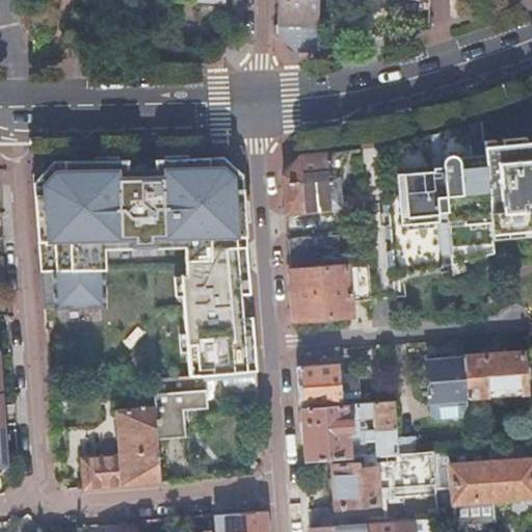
[(277,0),(277,24),(320,24),(319,0),(277,0)]
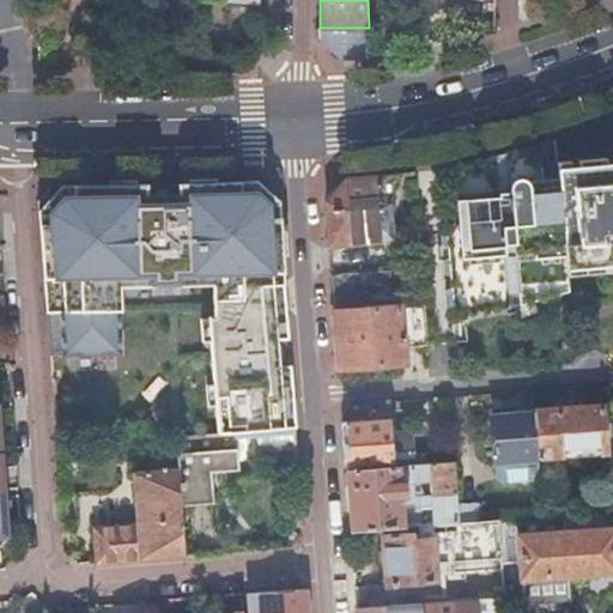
[(369,55),(369,28),(320,28),(320,35),(343,56),(369,55)]
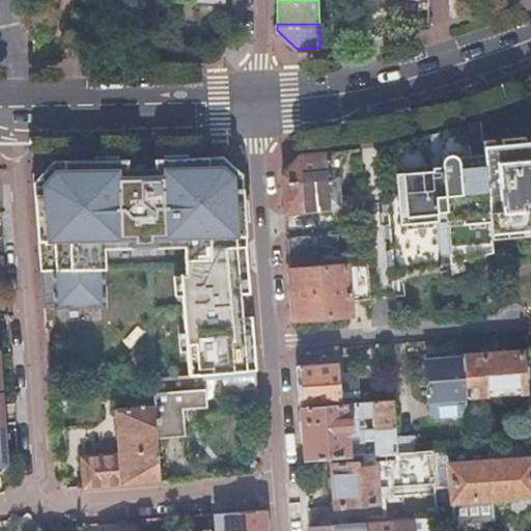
[(389,276),(491,248),(490,232),(483,155),(481,156),(469,157),(467,157),(466,141),(449,131),(391,145),(391,149),(384,160),(381,160),(376,161),(379,184),(384,186),(384,194),(380,199),(381,208),(386,213),(386,222),(382,225),(383,235),(388,239),(388,246),(384,250),(387,276),(389,276)]
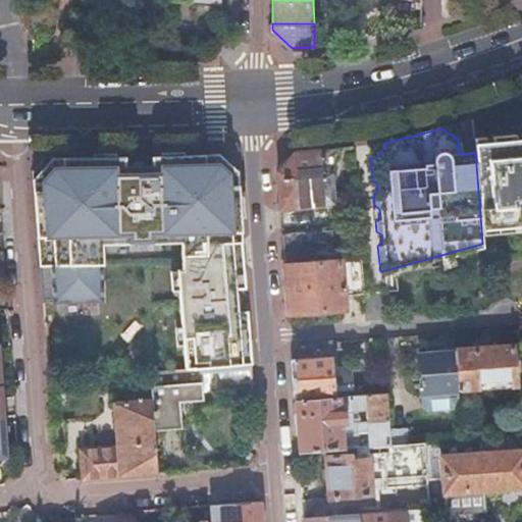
[(461,154),(473,153),(472,137),(470,132),(468,131),(464,131),(461,134),(460,137),(461,154)]
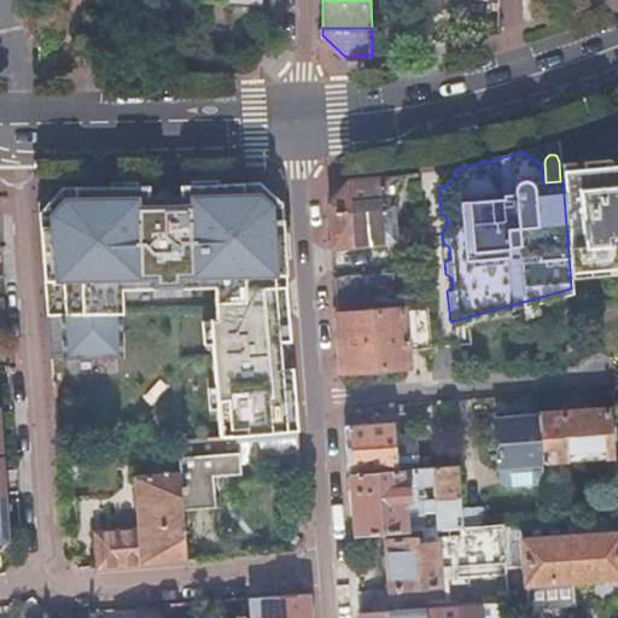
[(617,163),(561,169),(563,180),(570,270),(617,267),(617,251),(617,250),(617,163)]
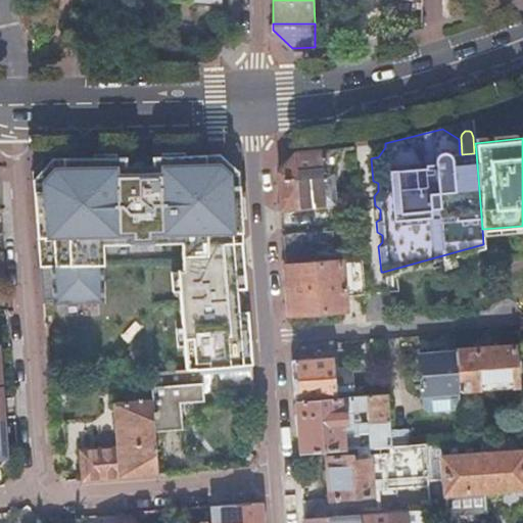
[(375,150),(375,157),(378,157),(385,147),(385,143),(380,144),(375,150)]
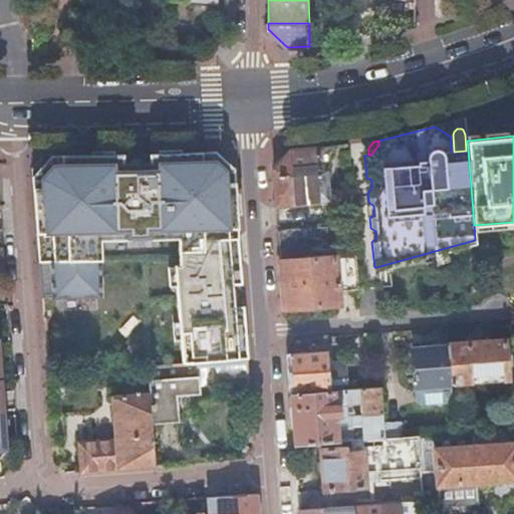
[(273,170),(276,206),(319,203),(315,148),(287,151),(273,170)]
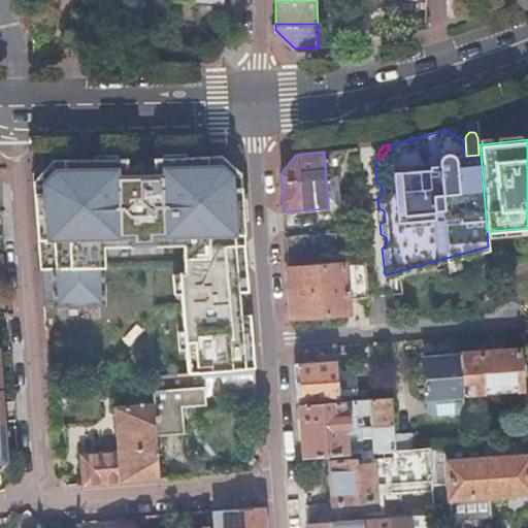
[(249,292),(240,173),(220,157),(153,158),(153,167),(125,168),(125,159),(52,160),(32,180),(41,303),(52,303),(52,305),(102,304),(101,246),(132,245),(132,243),(151,242),(151,245),(184,244),(186,273),(180,273),(188,372),(202,371),(254,368),(250,316),(239,316),(238,292),(249,292)]
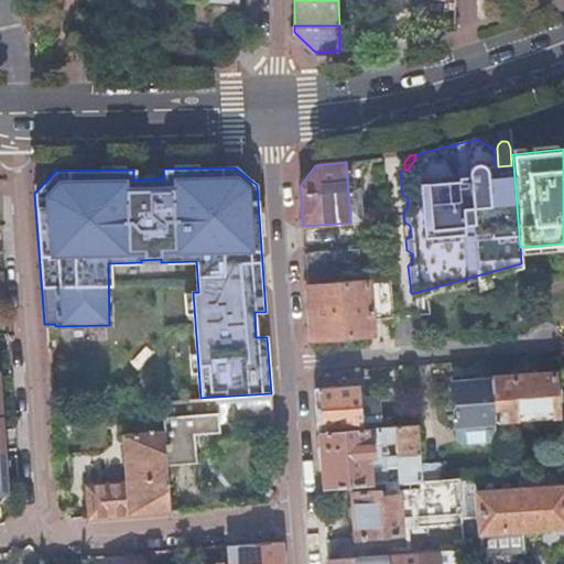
[(400,236),(405,239),(410,236),(410,226),(404,221),(400,227),(400,236)]
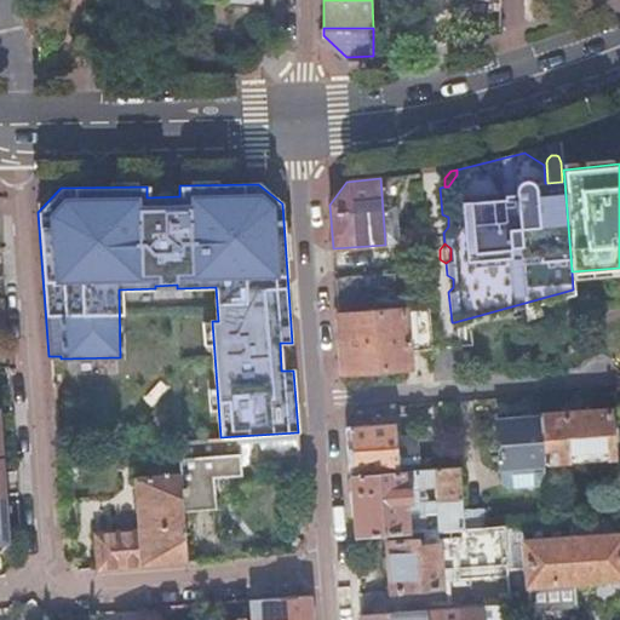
[(382,311),(338,314),(343,374),(408,369),(407,352),(431,350),(428,309),(382,311)]
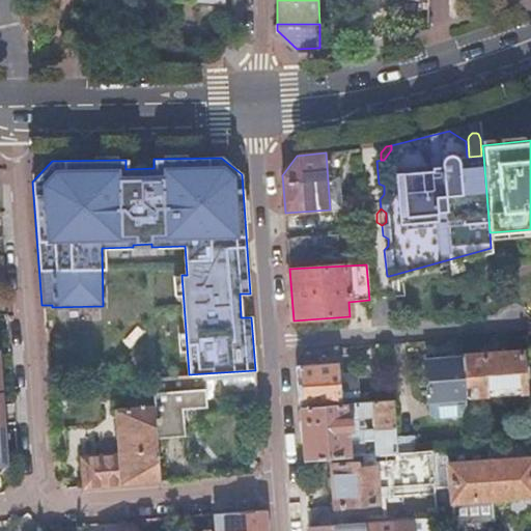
[(522,354),(462,358),(465,396),(525,391),(522,354)]
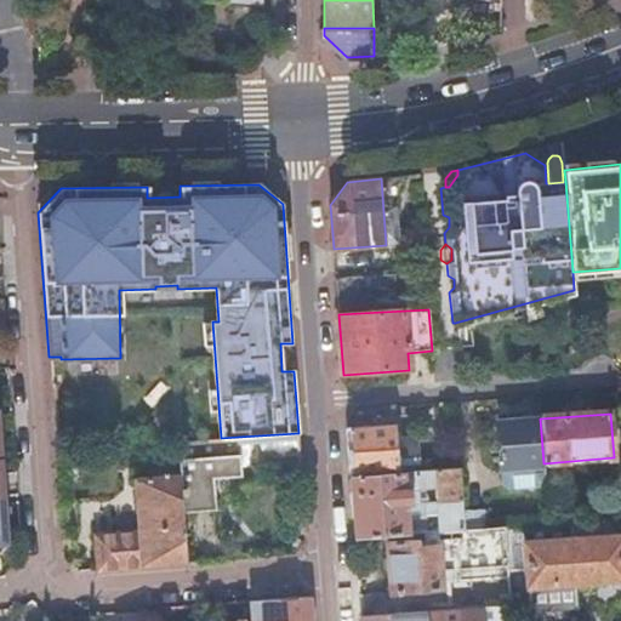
[(501,469),(545,467),(543,463),(540,419),(499,422),(501,469)]
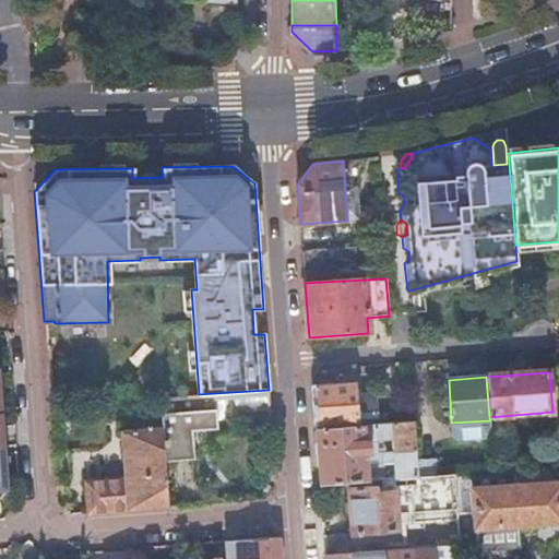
[(356,382),(312,387),(316,429),(359,426),(357,394),(356,382)]
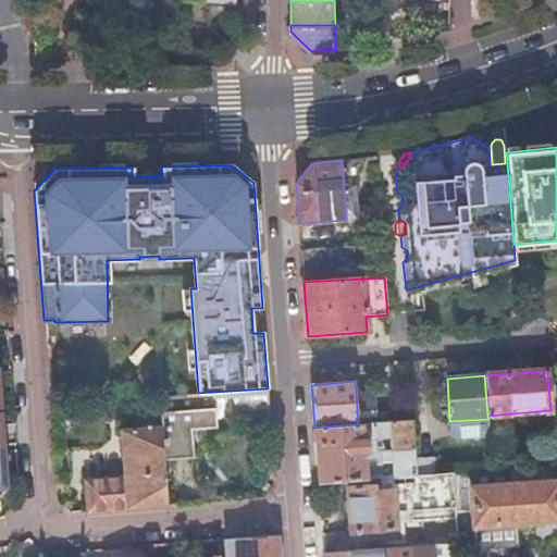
[(268,388),(213,392),(217,418),(270,415),(268,388)]
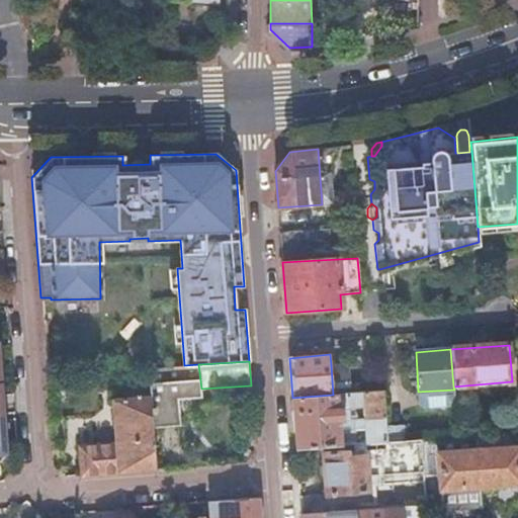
[(331,365),(333,395),(351,394),(349,363),(331,365)]
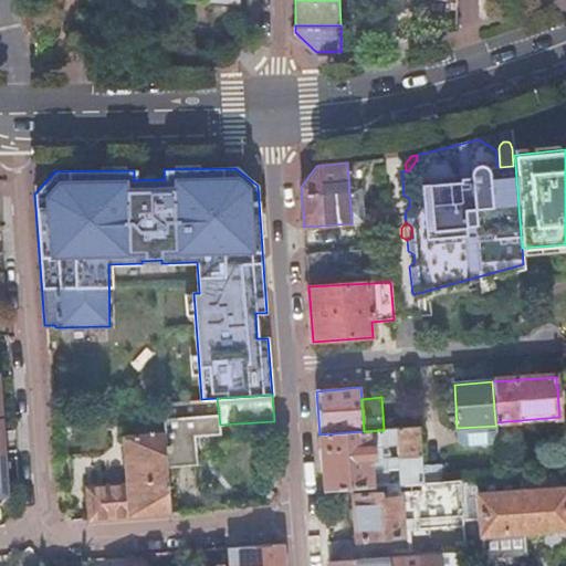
[(201,399),(160,402),(161,411),(164,432),(121,437),(124,485),(87,488),(90,520),(171,513),(166,465),(196,463),(192,433),(220,431),(220,425),(217,398),(201,399)]
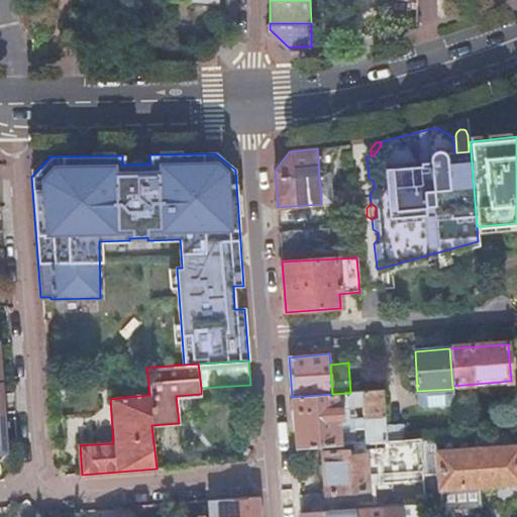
[(292,397),(294,430),(296,449),(387,441),(386,430),(383,391),(350,393),(332,394),(292,397)]
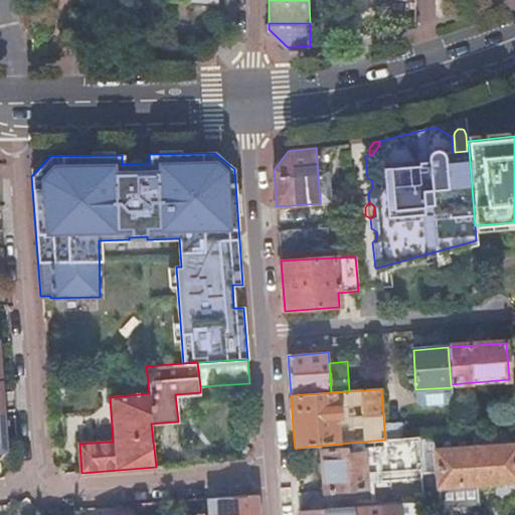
[(399,426),(384,428),(385,440),(400,438),(399,426)]
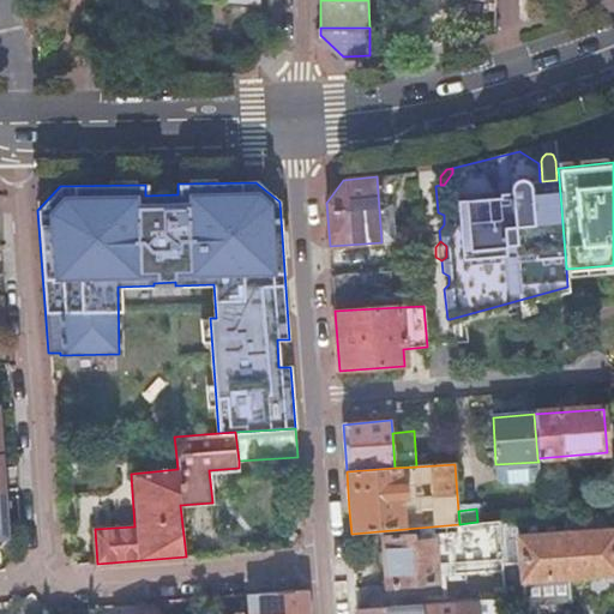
[(570,577),(566,534),(564,515),(500,521),(505,566),(523,564),(527,607),(572,602),(570,577)]
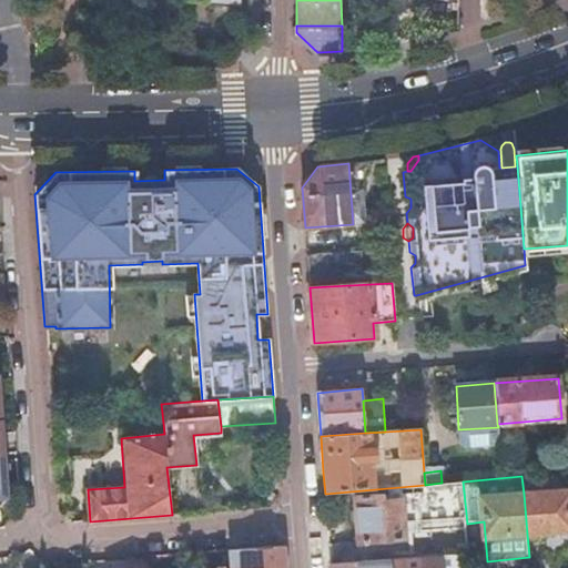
[(462,485),(403,489),(403,501),(382,503),(382,496),(357,498),(361,544),(407,540),(466,536),(462,485)]
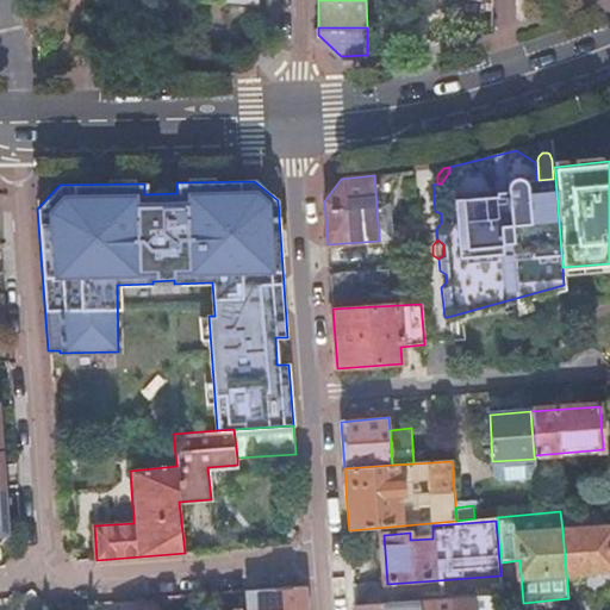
[(609,526),(562,530),(566,573),(609,570),(609,526)]
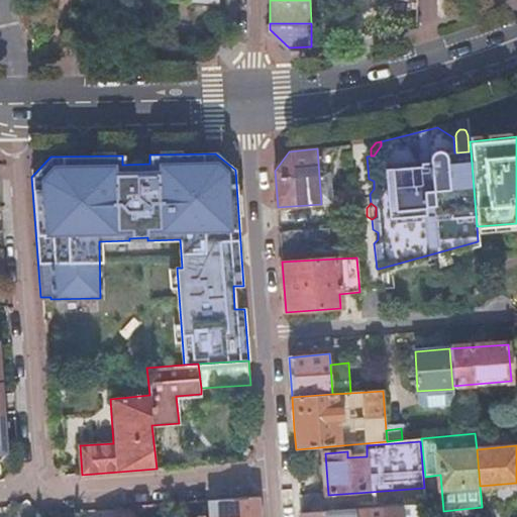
[(260,516),(259,496),(205,500),(206,516),(199,516),(199,514),(192,515),(192,516),(260,516)]
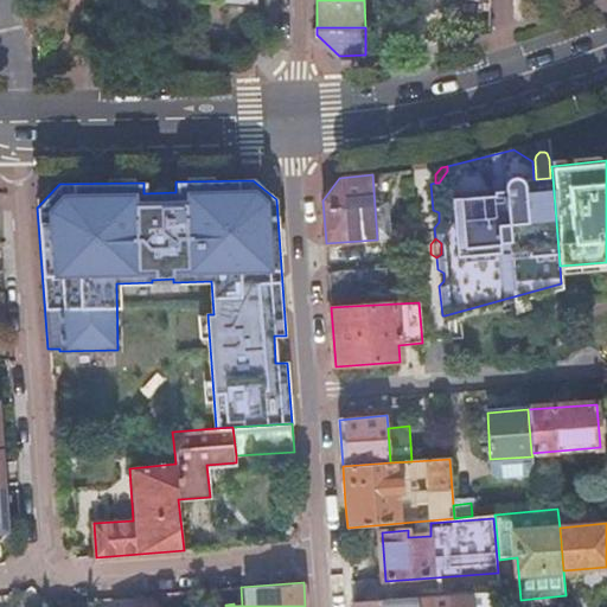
[(186,592),(165,593),(166,604),(186,601),(186,592)]
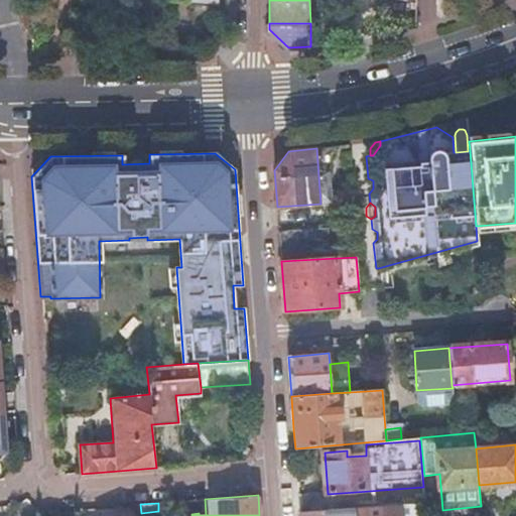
[(420,515),(418,513),(418,505),(351,511),(351,515),(420,515)]
